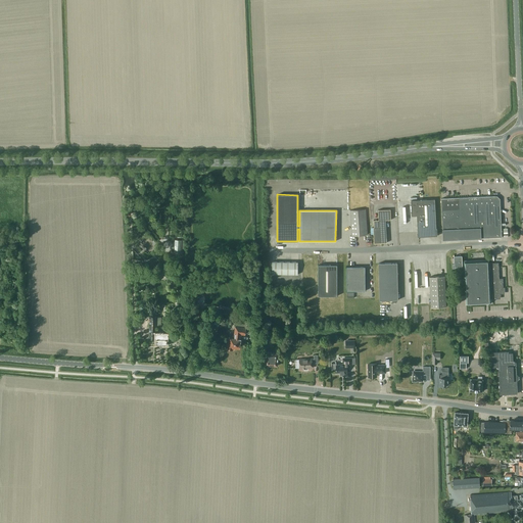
[(443,239),(448,239),(449,239),(465,239),(473,238),(478,238),(498,237),(502,237),(501,211),(501,208),(500,198),(497,196),(441,198),(443,239)]
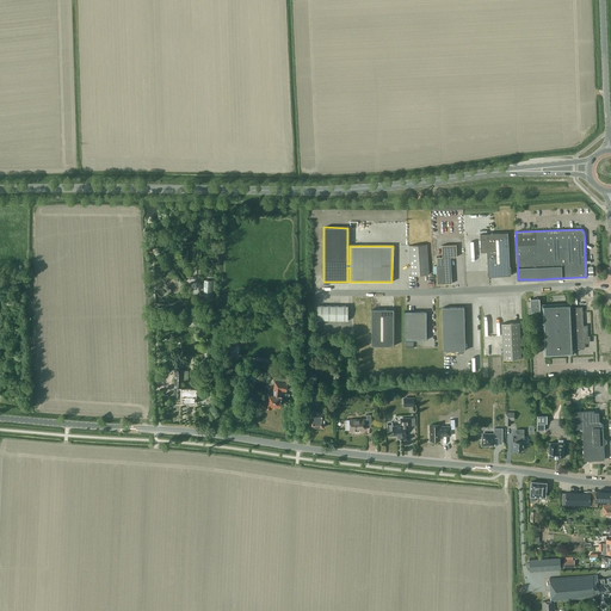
[(508,233),(486,234),(480,234),(481,252),(487,252),(488,276),(511,275),(511,266),(510,266),(508,233)]
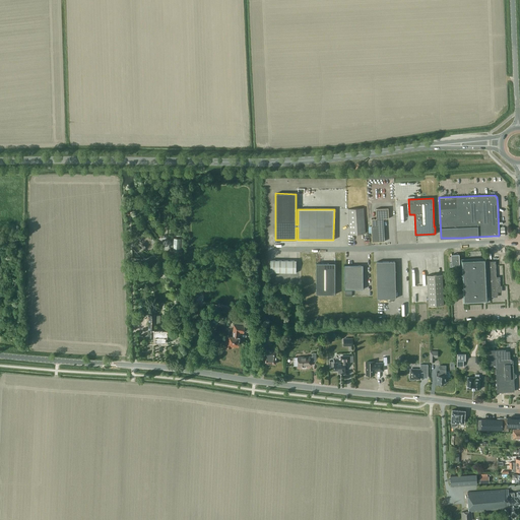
[(364,208),(348,209),(350,235),(366,234),(364,208)]
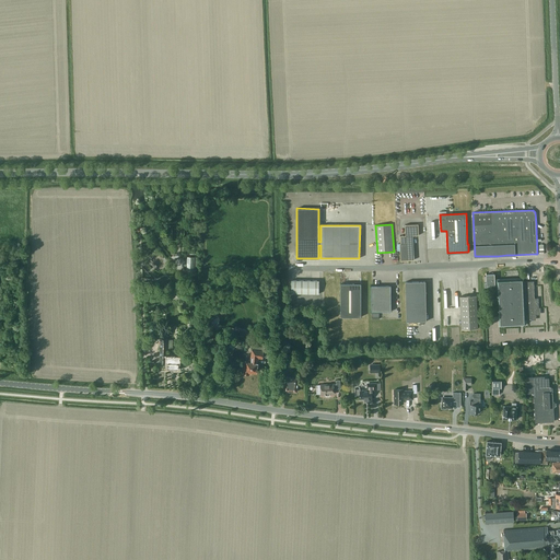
[(400,244),(397,244),(397,251),(400,251),(400,256),(400,260),(408,260),(415,259),(415,256),(413,242),(413,235),(419,235),(418,224),(405,224),(406,235),(400,235),(400,244)]
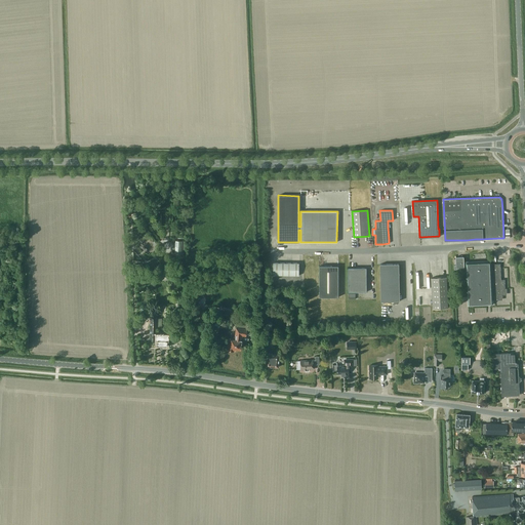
[(462,255),(460,255),(460,256),(455,256),(456,266),(454,266),(454,270),(460,269),(460,268),(465,268),(463,258),(462,255)]
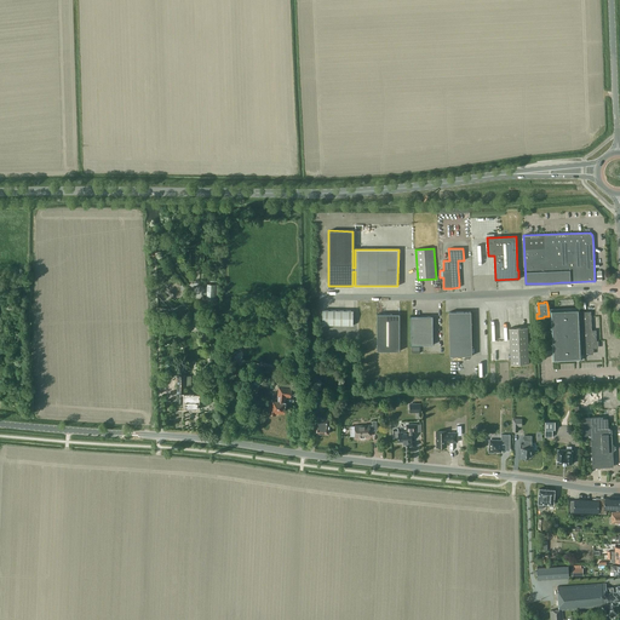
[(550,320),(546,321),(547,350),(552,350),(552,361),(583,360),(581,354),(593,354),(592,346),(595,345),(596,344),(596,343),(597,343),(596,329),(592,329),(591,311),(580,311),(579,308),(550,309),(550,320)]
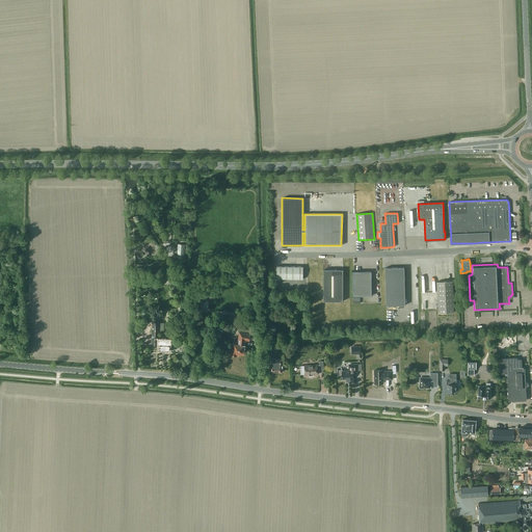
[(303,266),(276,266),(276,278),(302,280),(303,266)]
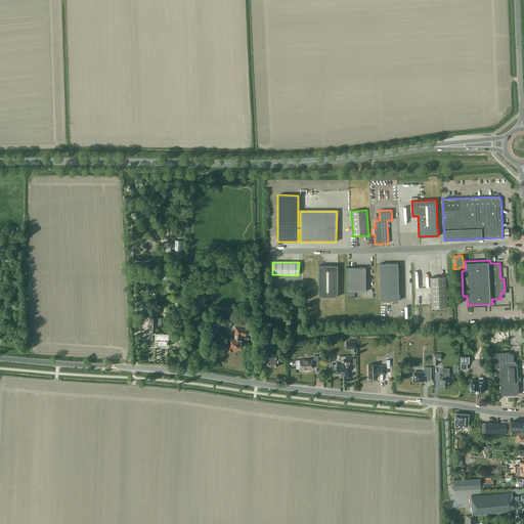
[(381,301),(399,300),(398,263),(380,263),(381,301)]
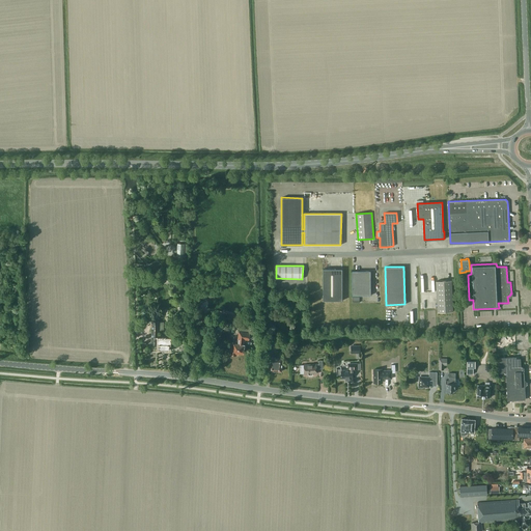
[(324,269),(324,301),(342,301),(342,269),(324,269)]
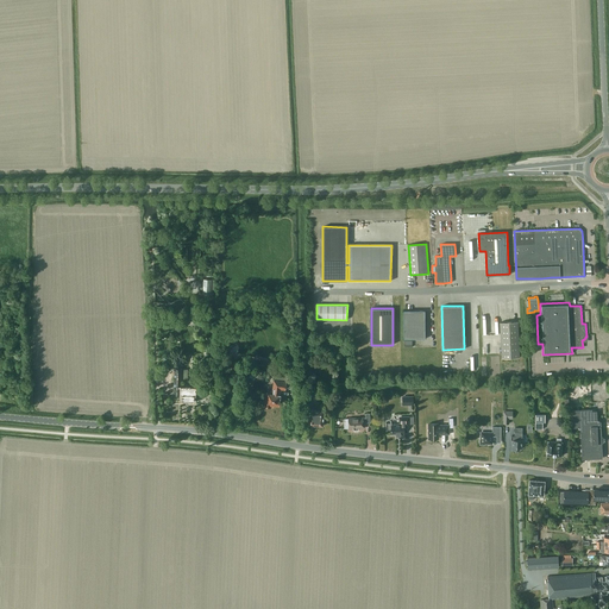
[(405,311),(405,339),(426,339),(425,311),(405,311)]
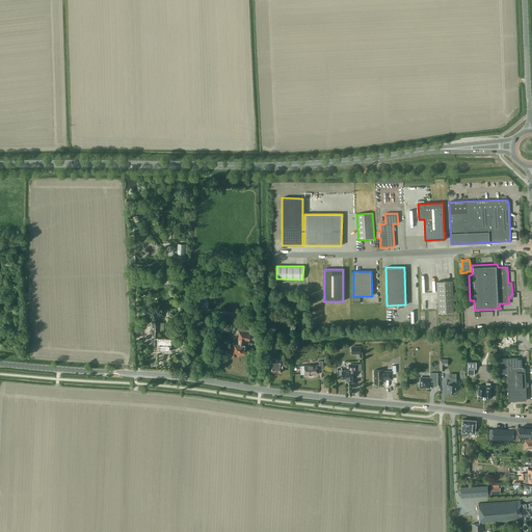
[(439,313),(454,312),(453,281),(444,282),(436,282),(439,313)]
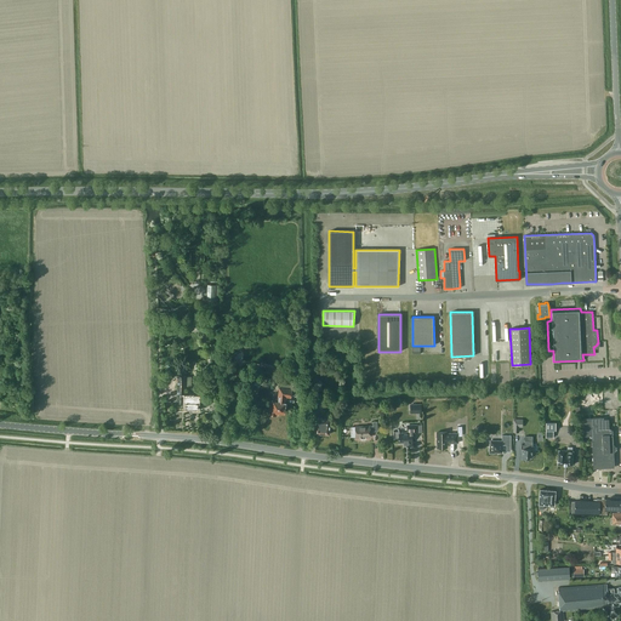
[(178,376),(177,402),(184,403),(184,409),(200,409),(200,398),(204,398),(205,389),(201,389),(201,388),(198,387),(198,392),(200,392),(200,394),(186,393),(186,386),(187,386),(187,376),(178,376)]
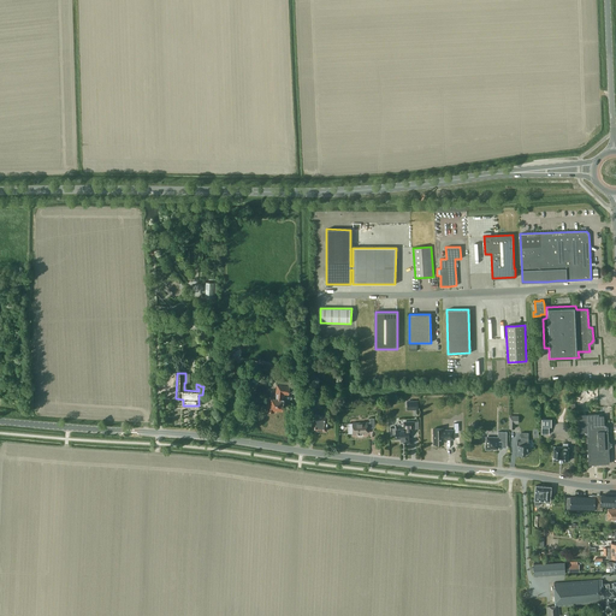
[(270,397),(267,410),(270,410),(268,413),(272,413),(272,410),(276,412),(277,408),(282,409),(284,392),(289,394),(290,386),(289,385),(289,383),(278,380),(278,384),(276,398),(270,397)]
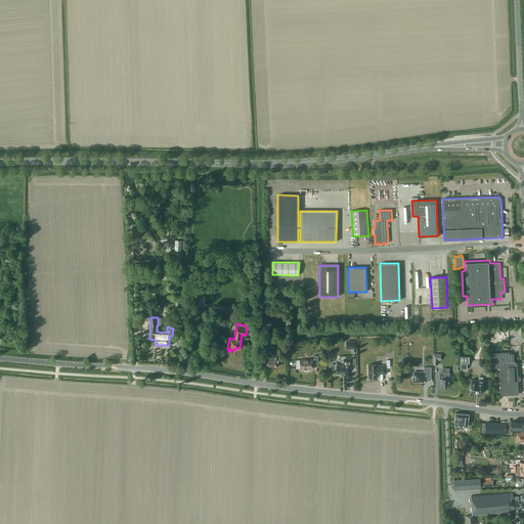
[(267,352),(265,364),(278,366),(279,353),(267,352)]
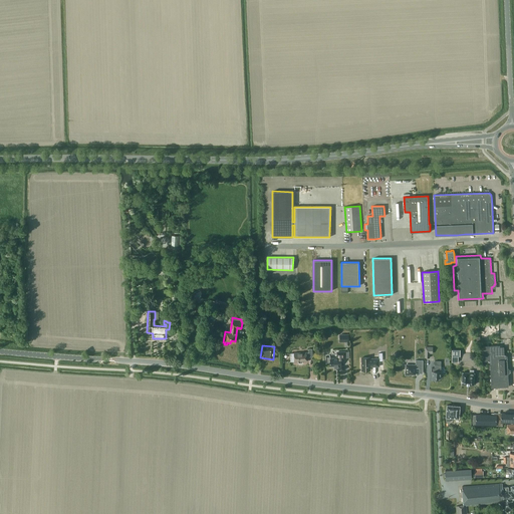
[(483,360),(490,360),(507,359),(507,355),(505,356),(505,355),(504,355),(504,346),(500,347),(500,345),(484,346),(484,351),(482,351),(483,360)]
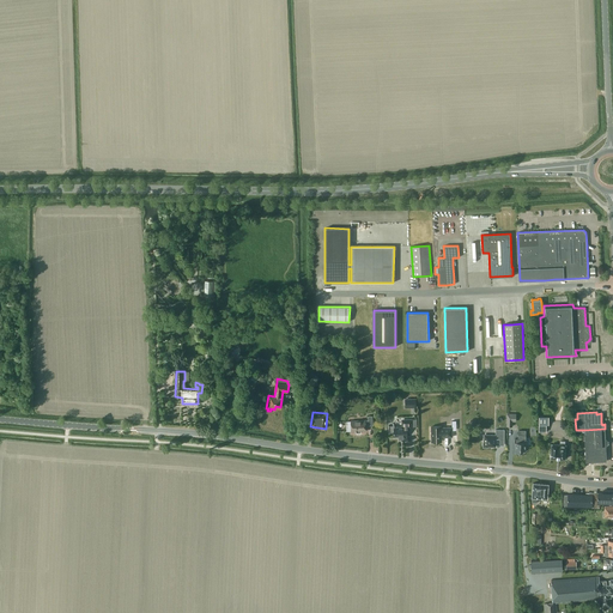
[(507,413),(507,426),(513,426),(513,422),(516,422),(516,413),(507,413)]
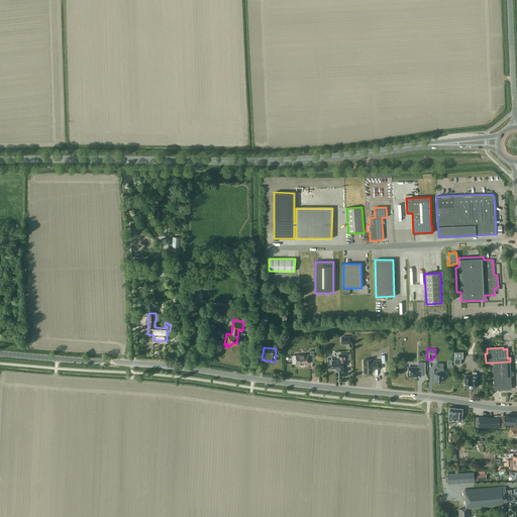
[(304,365),(304,364),(308,364),(308,359),(314,358),(314,350),(310,350),(310,354),(292,354),(292,364),(296,364),(300,364),(300,365),(301,365),(304,365)]
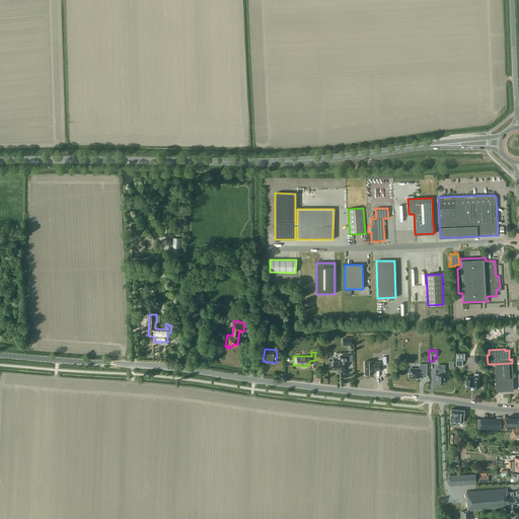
[(464,353),(456,353),(456,365),(462,366),(462,359),(464,359),(464,353)]
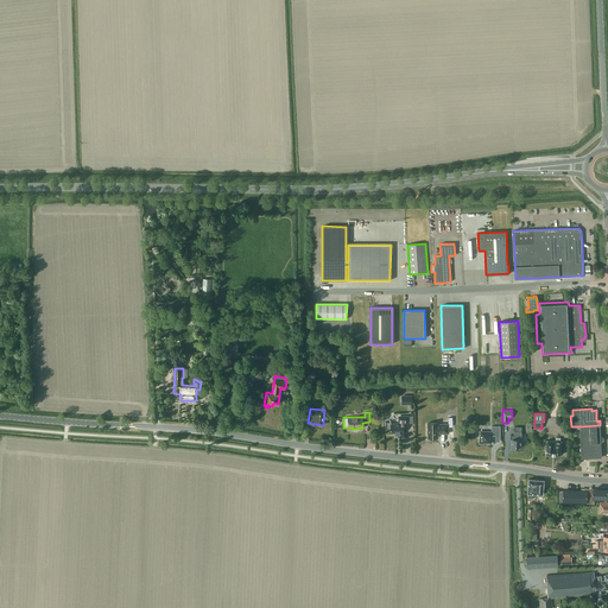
[(385,423),(386,429),(391,429),(391,430),(391,434),(396,434),(396,435),(399,435),(399,434),(404,434),(404,424),(409,424),(409,416),(398,416),(398,423),(391,424),(391,422),(385,423)]
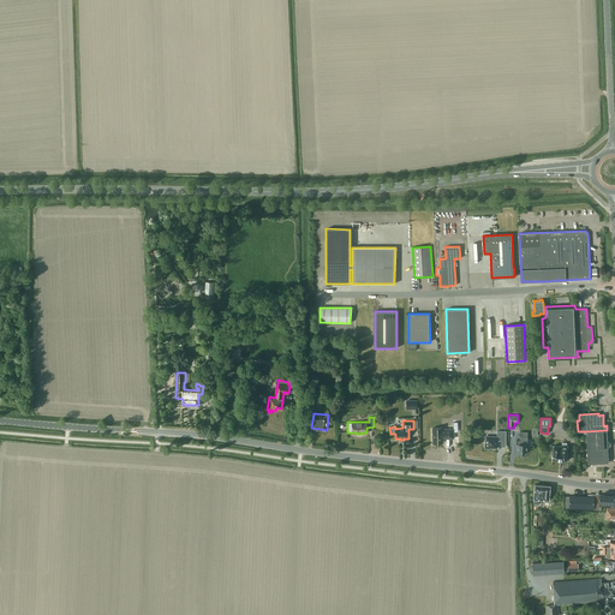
[(443,439),(454,439),(453,429),(442,429),(442,428),(433,428),(433,442),(443,442),(443,439)]
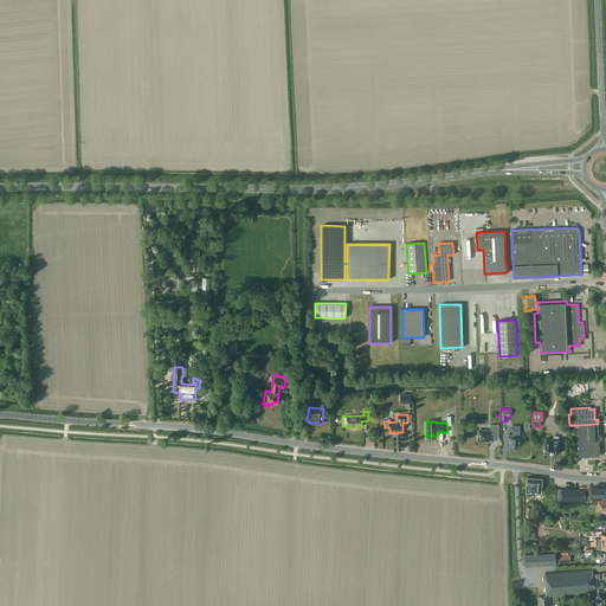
[(598,424),(578,425),(579,457),(600,456),(598,424)]
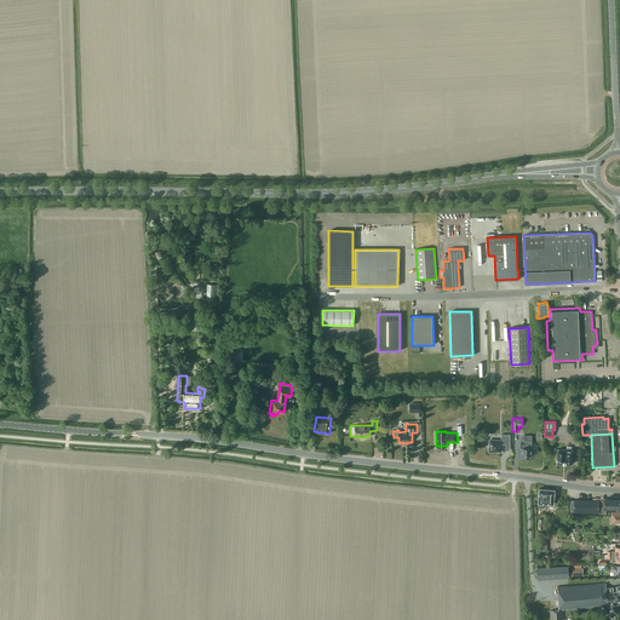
[(510,445),(510,435),(501,435),(501,440),(489,440),(489,447),(488,447),(488,453),(494,453),(494,452),(501,452),(501,445),(510,445)]
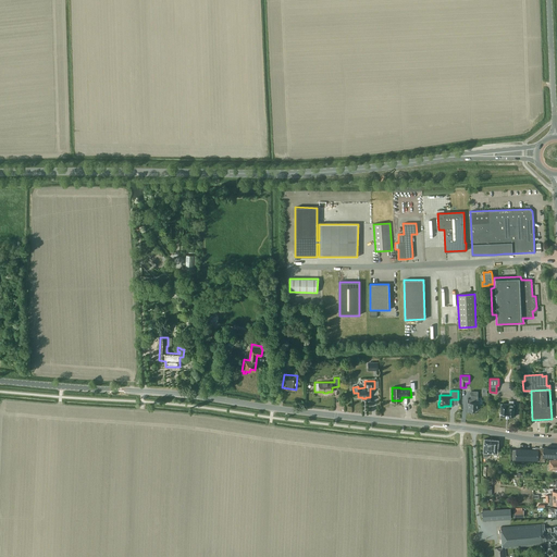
[(471,398),(468,398),(468,403),(469,403),(468,411),(473,411),(474,409),(478,409),(478,400),(478,396),(478,392),(471,391),(471,396),(471,398)]
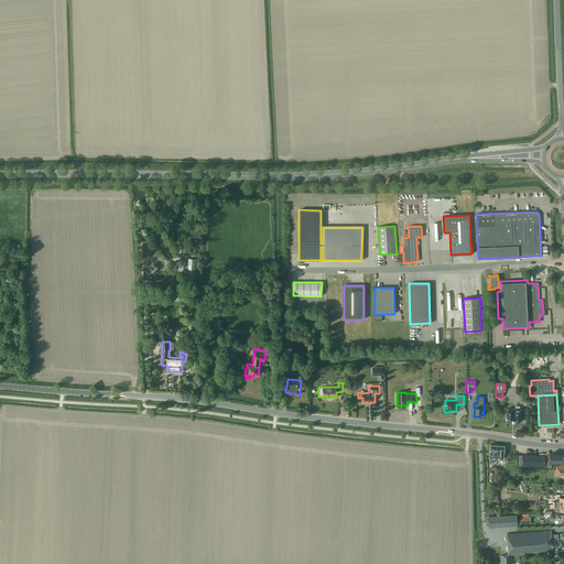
[(508,409),(507,421),(520,422),(521,409),(520,409),(520,407),(516,407),(516,409),(508,409)]
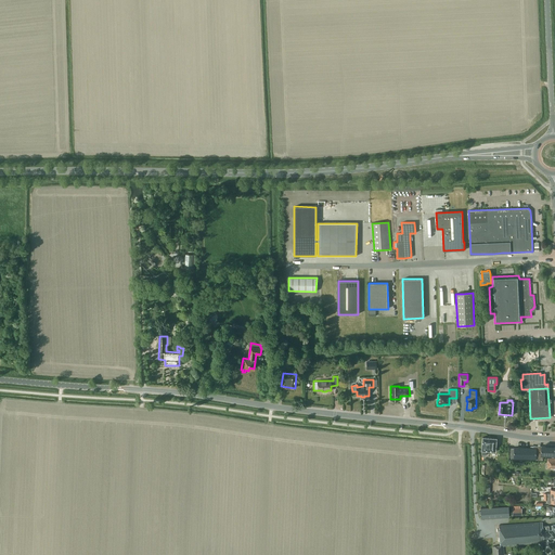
[(481,450),(482,451),(481,454),(486,455),(487,451),(495,452),(497,438),(482,437),(481,450)]
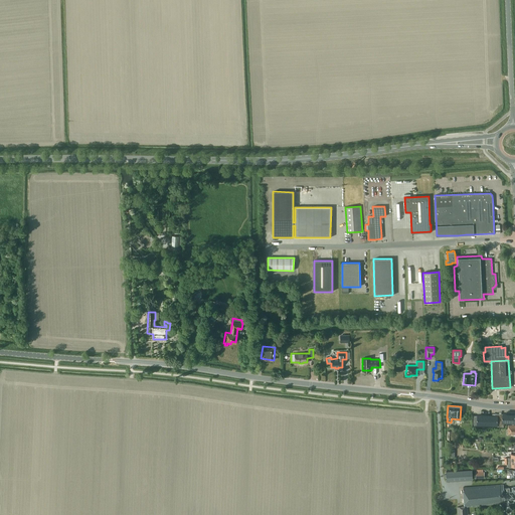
[(506,411),(506,413),(503,413),(502,413),(495,413),(495,416),(474,415),(473,424),(497,425),(497,426),(503,426),(504,421),(514,421),(514,413),(514,411),(506,411)]
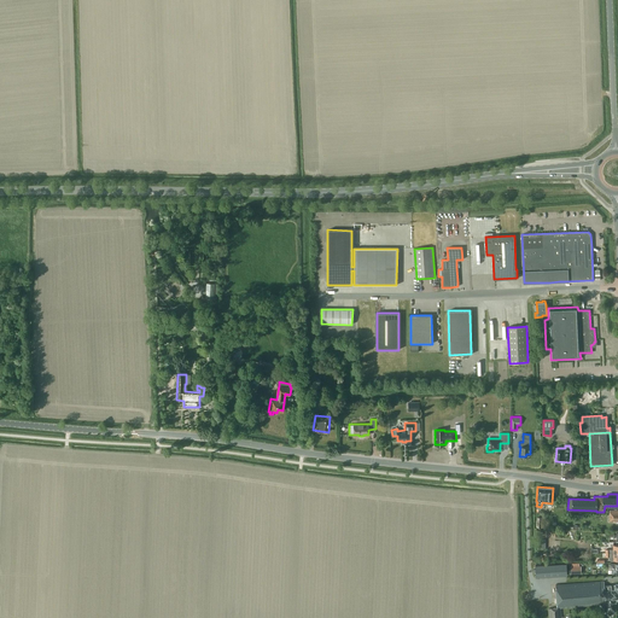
[(543,528),(544,522),(544,520),(547,520),(547,518),(537,517),(536,526),(543,528)]
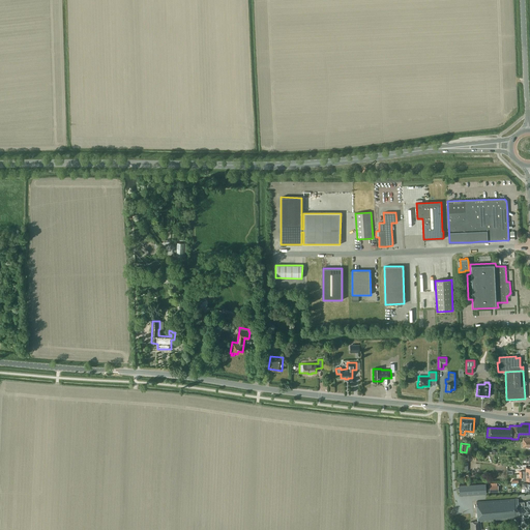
[(460,495),(487,494),(487,482),(459,484),(460,488),(457,489),(457,491),(460,491),(460,495)]
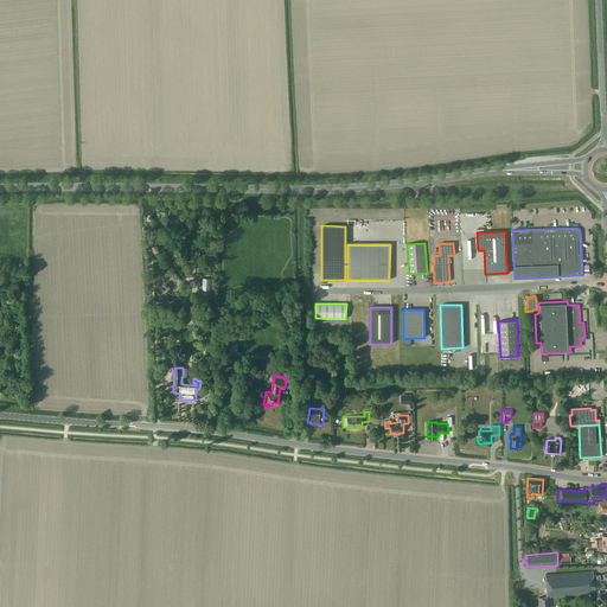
[(570,556),(569,556),(569,554),(561,554),(561,556),(561,563),(572,563),(570,556)]
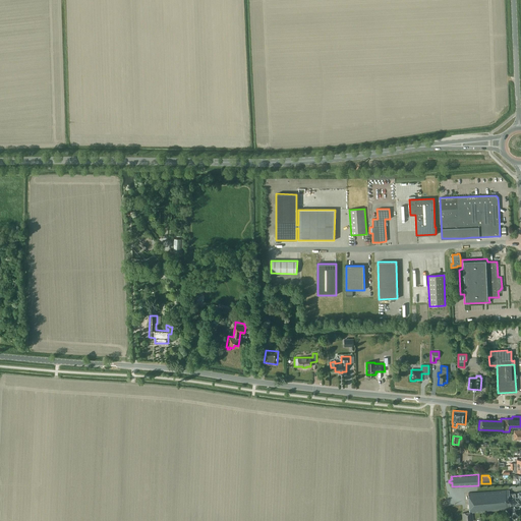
[(463,520),(472,520),(472,513),(510,509),(510,506),(510,505),(516,504),(516,505),(520,504),(520,491),(518,493),(518,497),(516,498),(515,494),(510,494),(509,489),(468,494),(470,513),(462,513),(463,520)]
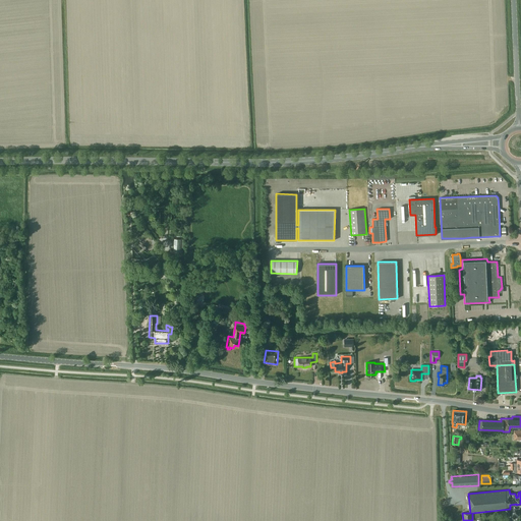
All buildings are outlined.
